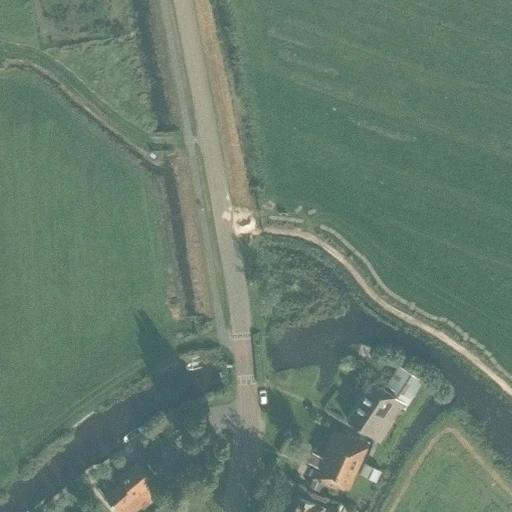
[(372,382),(359,401),(391,422),(401,407),(404,409),(422,381),(398,366),(385,385),(394,391),(391,395),(372,382)]
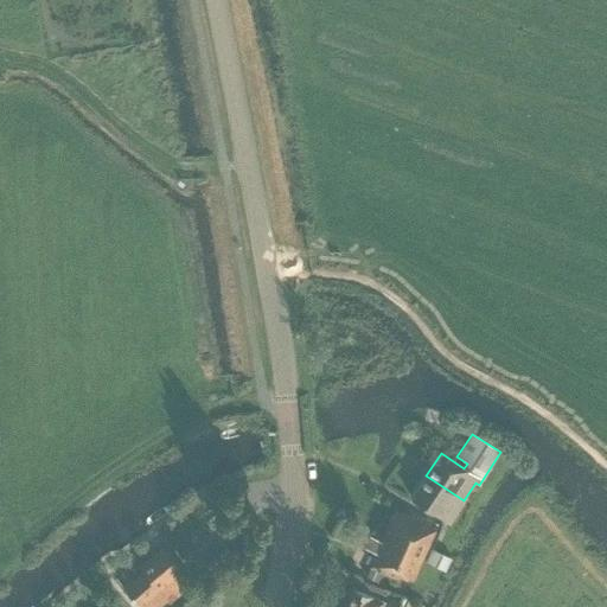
[(449,524),(464,500),(426,475),(410,498),(449,524)]
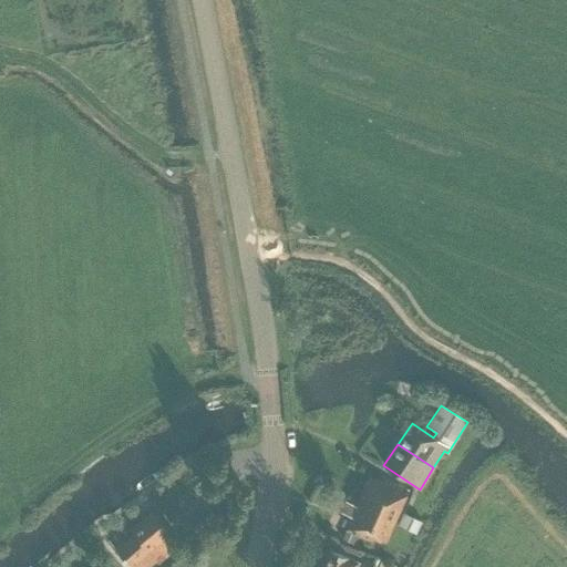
[(340,513),(351,517),(344,531),(354,535),(382,548),(393,523),(406,494),(369,477),(356,506),(344,502),(340,513)]
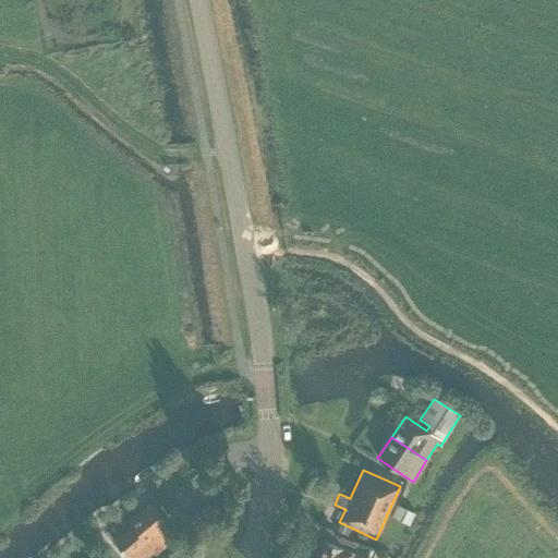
[(215,509),(206,502),(201,510),(208,517),(215,509)]
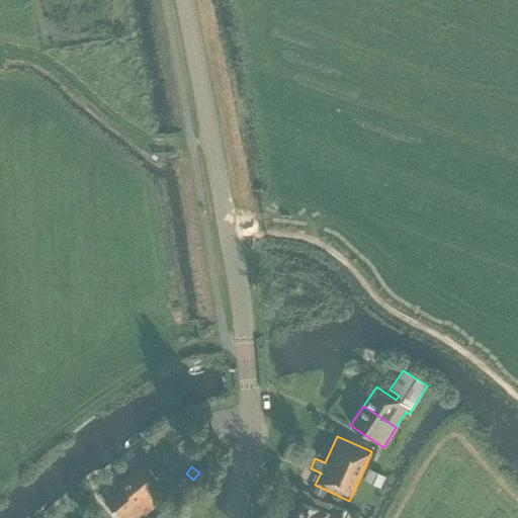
[(134,517),(142,512),(144,514),(164,498),(139,467),(118,485),(122,489),(105,503),(117,517),(134,517)]
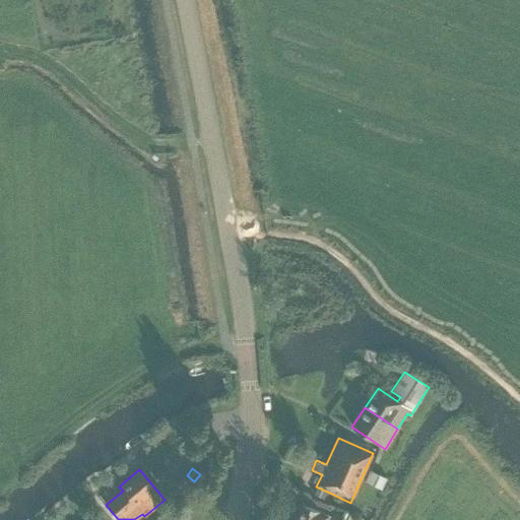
[(364,481),(381,490),(387,478),(370,470),(364,481)]
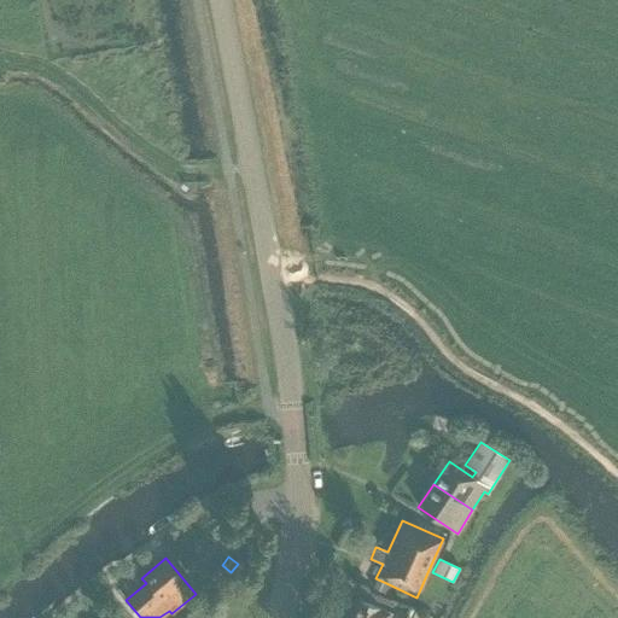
[(386,583),(375,578),(372,588),(385,594),(389,584),(386,583)]
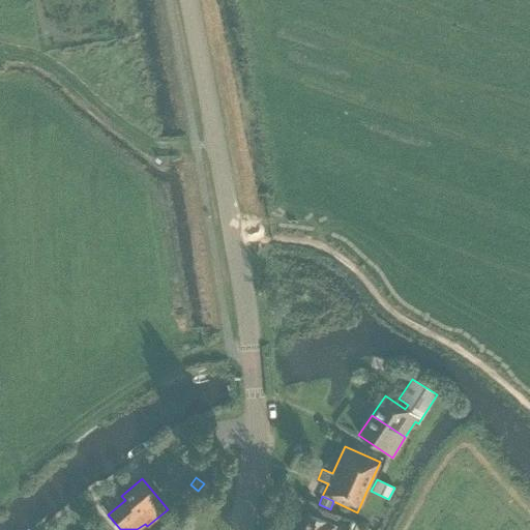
[(335,516),(318,507),(316,513),(332,521),(335,516)]
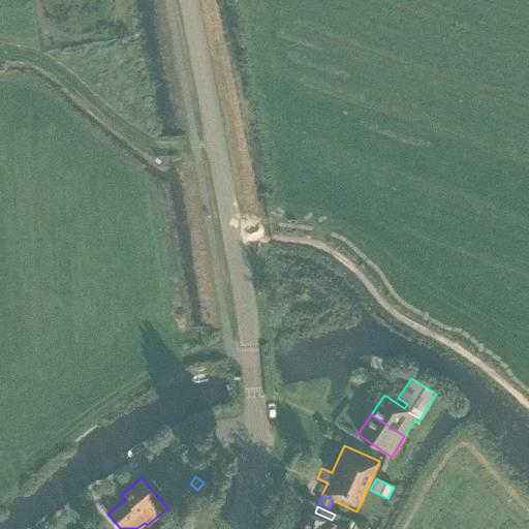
[(307,512),(300,528),(333,528),(335,525),(307,512)]
